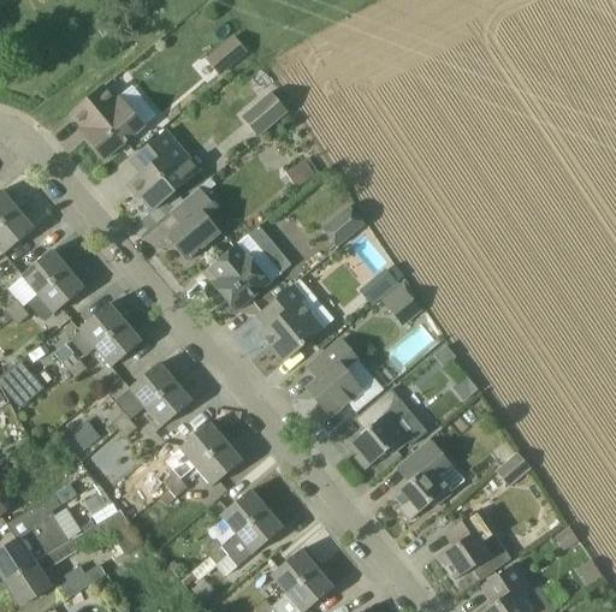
[(234,33),(206,57),(219,75),(248,51),(234,33)]
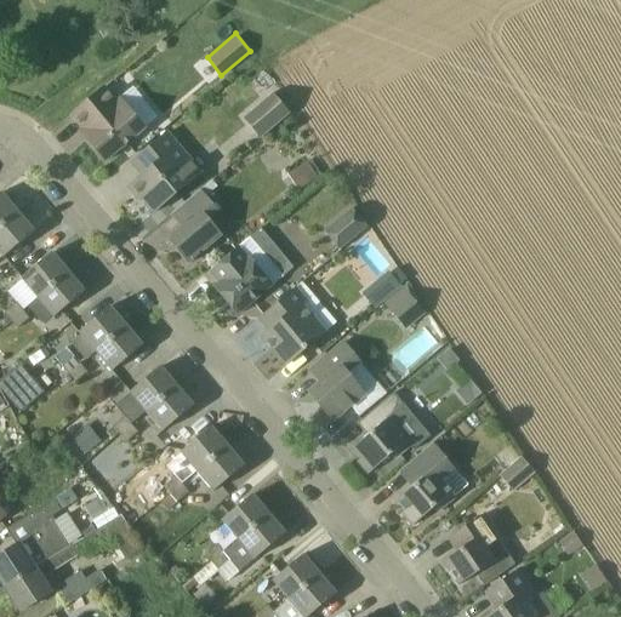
[(106,159),(144,126),(118,93),(115,96),(106,85),(72,113),(90,133),(86,137),(106,159)]
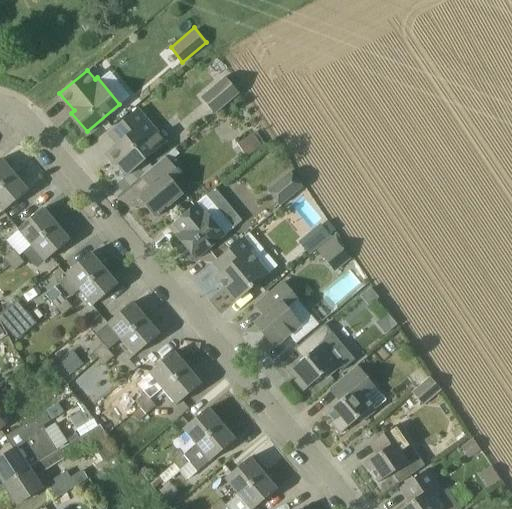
[(216,112),(239,92),(225,75),(201,94),(216,112)]
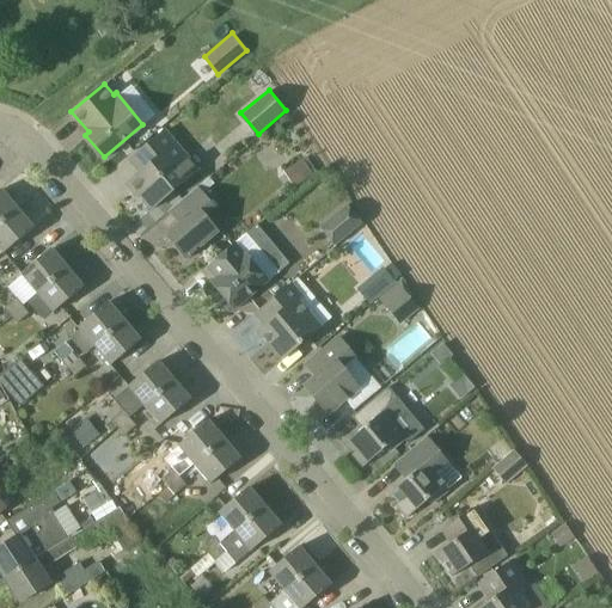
[(164,200),(199,167),(164,126),(127,158),(139,172),(126,183),(135,195),(138,192),(151,207),(160,197),(164,200)]
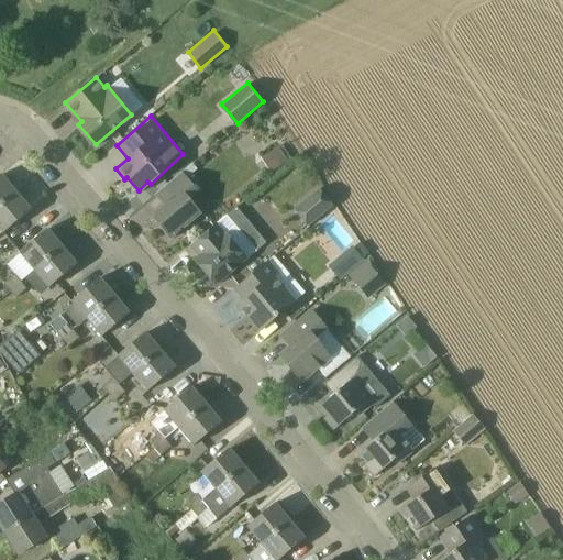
[(282,143),(265,154),(274,168),(291,157),(282,143)]
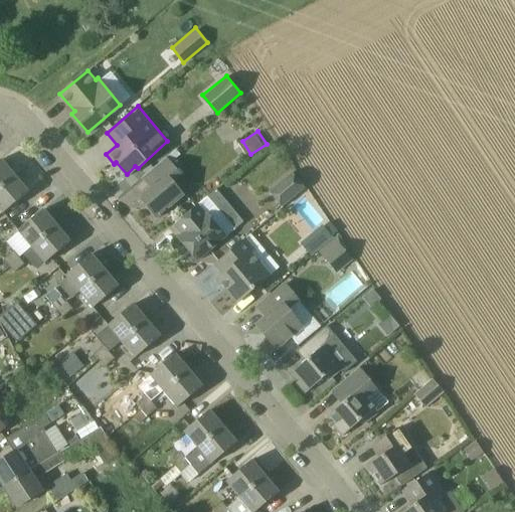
[(156,217),(184,193),(173,180),(181,173),(166,156),(142,177),(150,187),(139,197),(156,217)]
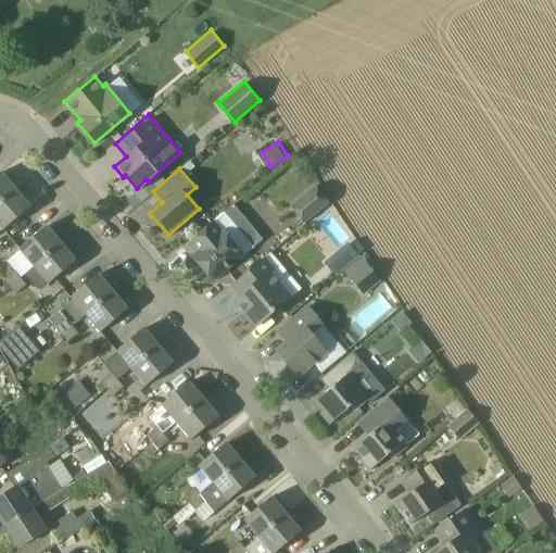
[(0,201),(15,188),(1,171),(0,171),(0,201)]
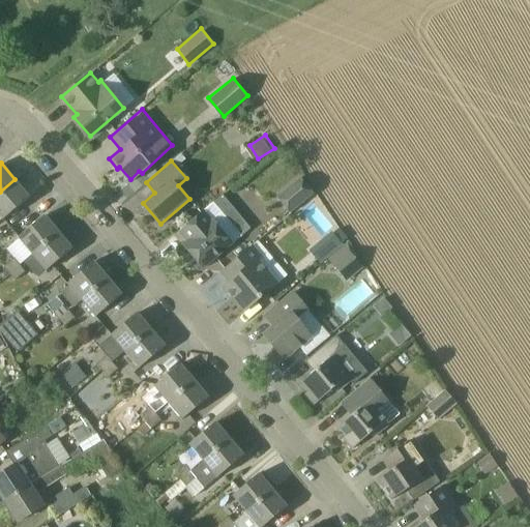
[(289,212),(313,193),(299,176),(276,196),(289,212)]
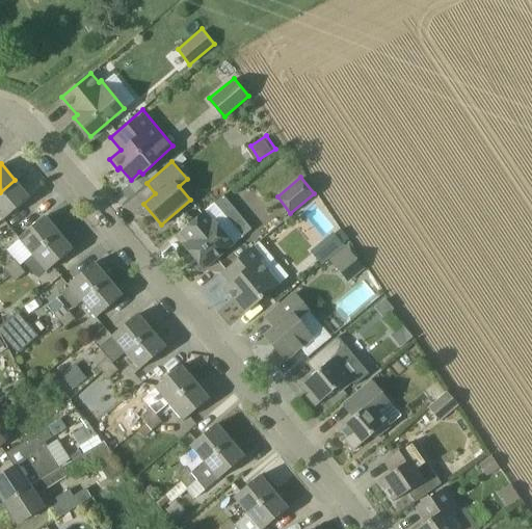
[(0,216),(2,219),(14,210),(29,196),(15,180),(0,192),(0,216)]
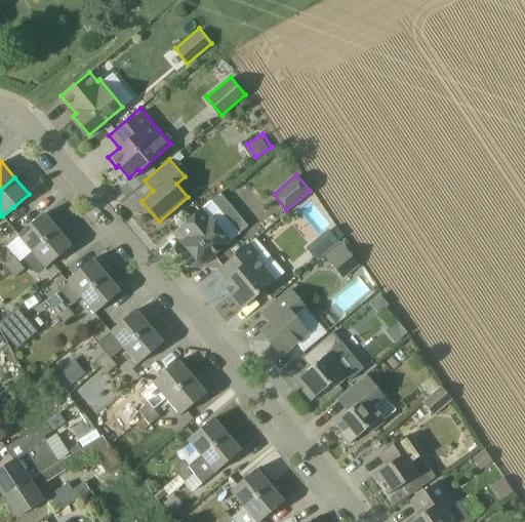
[(201,265),(248,225),(220,191),(177,228),(191,243),(186,247),(201,265)]
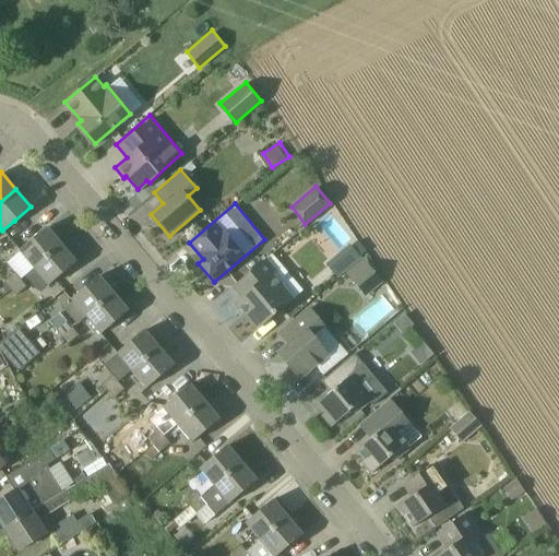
[(33,267),(61,243),(47,225),(19,249),(33,267)]
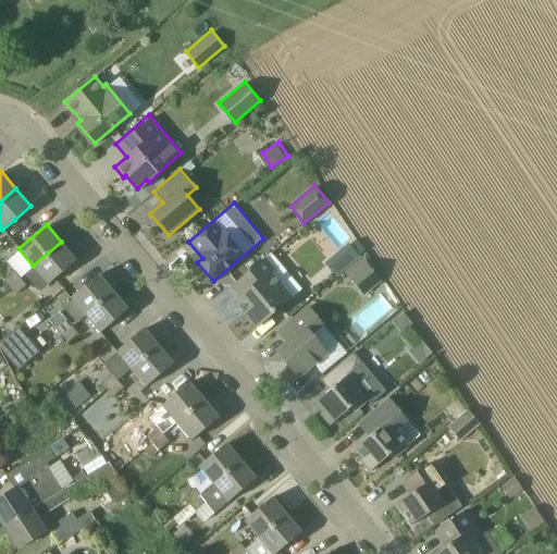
[(48,283),(59,273),(76,259),(61,242),(33,266),(48,283)]
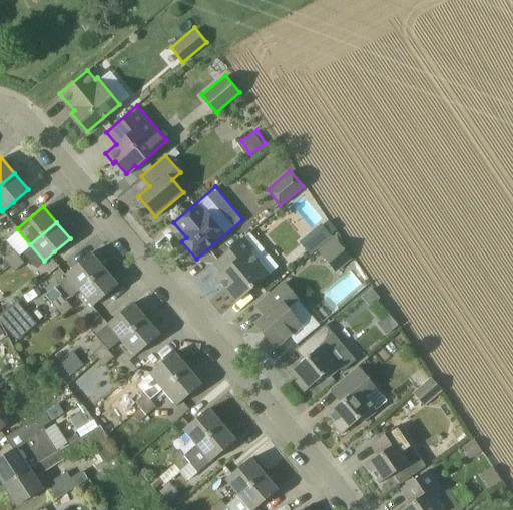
[(316,235),(322,242),(336,230),(330,223),(316,235)]
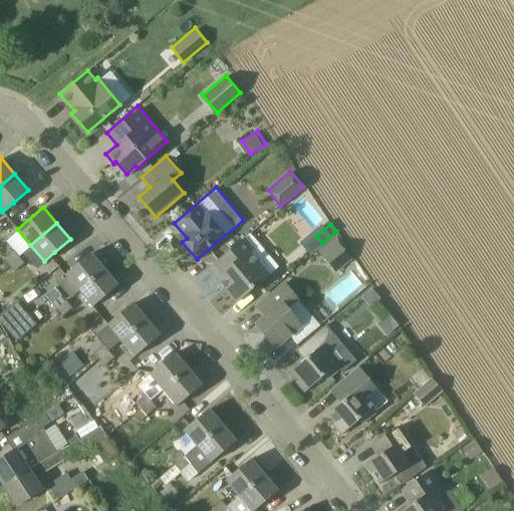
[(237,300),(279,265),(258,241),(256,243),(248,233),(215,261),(223,271),(217,277),(237,300)]
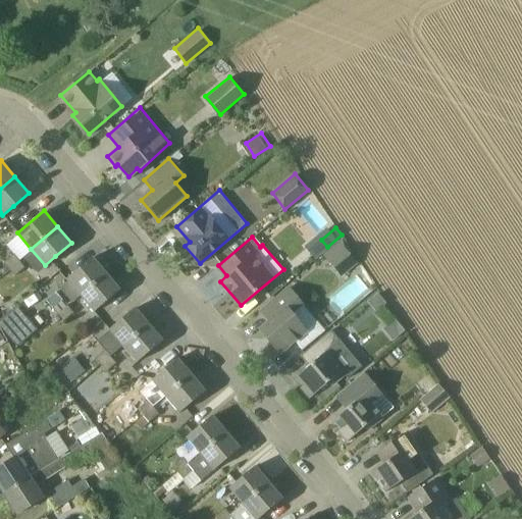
[(324,249),(313,237),(304,245),(315,257),(324,249)]
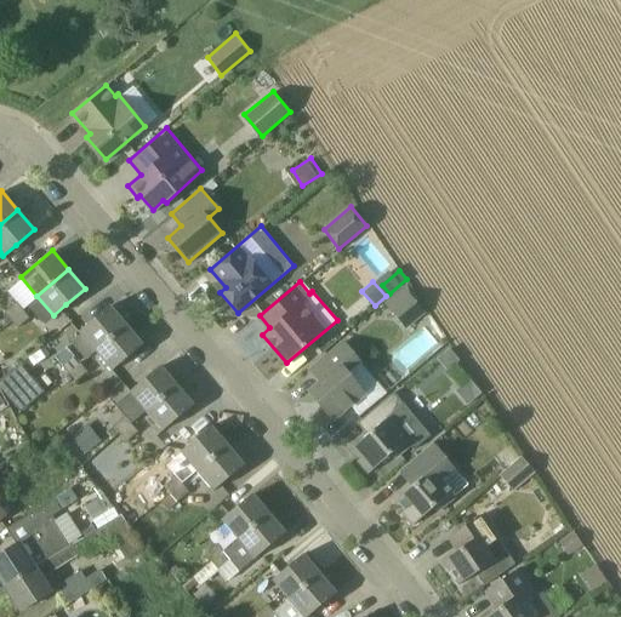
[(425,309),(403,284),(391,293),(391,295),(387,297),(392,302),(388,306),(404,326),(425,309)]
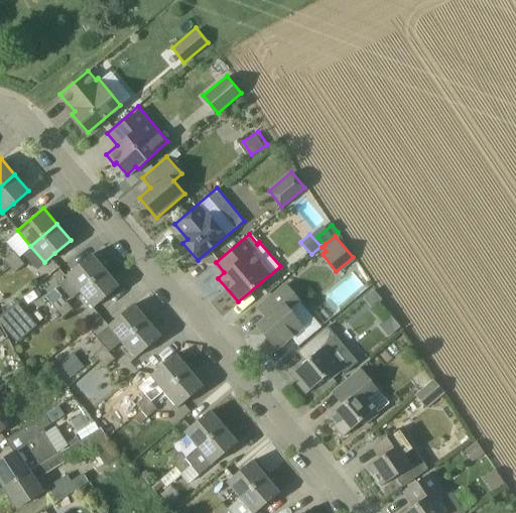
[(9,264),(18,256),(13,250),(4,258),(9,264)]
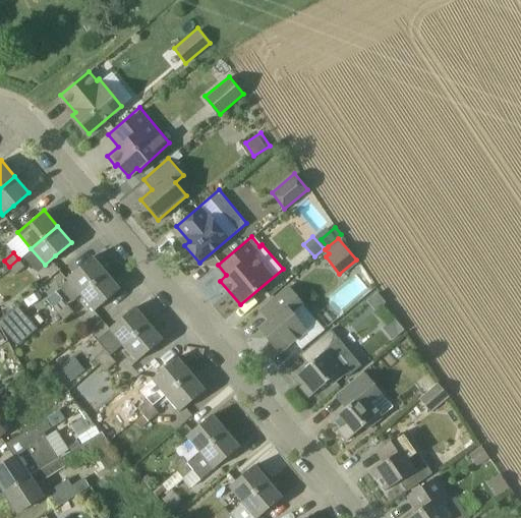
[(79,294),(106,272),(93,255),(66,277),(67,279),(59,285),(71,300),(79,294)]
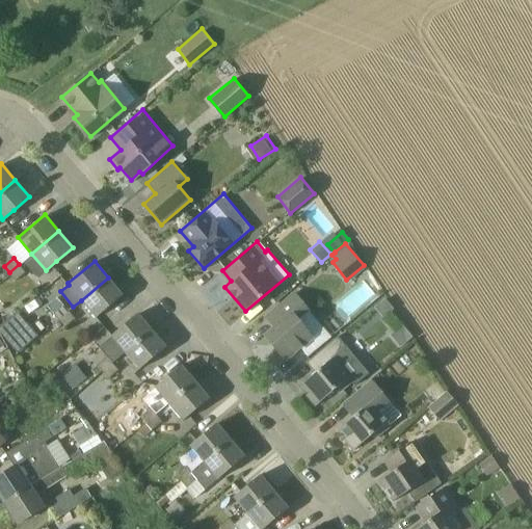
[(16,280),(25,271),(19,264),(9,272),(16,280)]
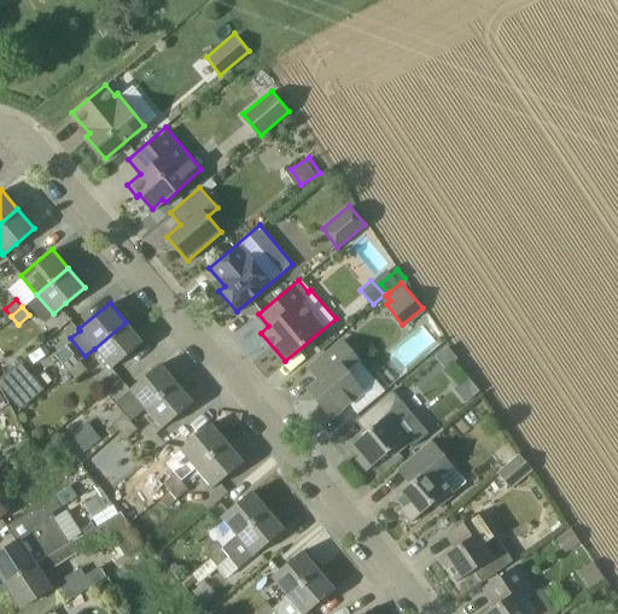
[(110,368),(143,341),(126,322),(94,349),(110,368)]
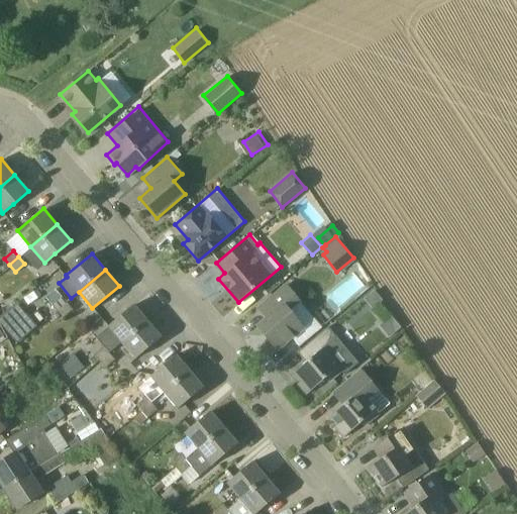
[(277,348),(315,317),(287,283),(257,307),(267,317),(256,325),(277,348)]
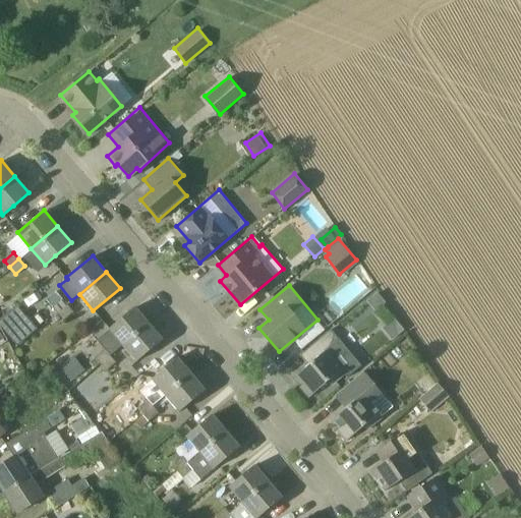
[(374,308),(385,301),(377,291),(366,299),(374,308)]
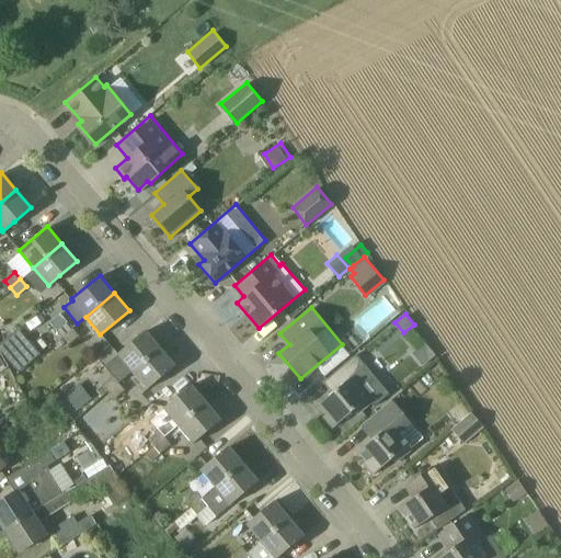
[(63,337),(72,328),(66,320),(56,329),(63,337)]
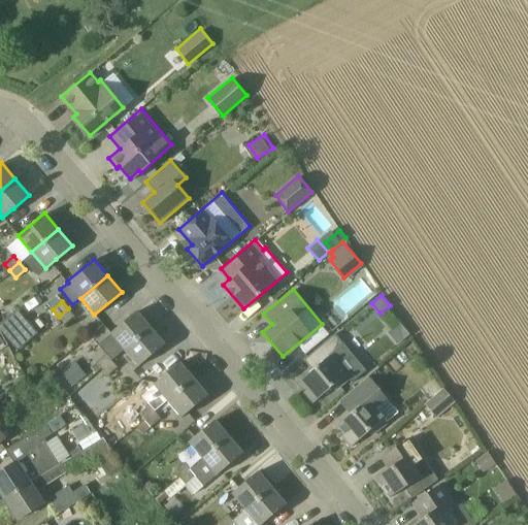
[(64,323),(73,315),(68,308),(59,317),(64,323)]
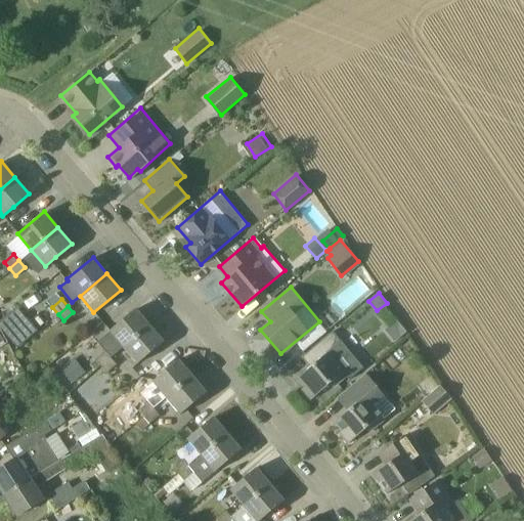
[(122,346),(149,323),(135,307),(108,330),(122,346)]
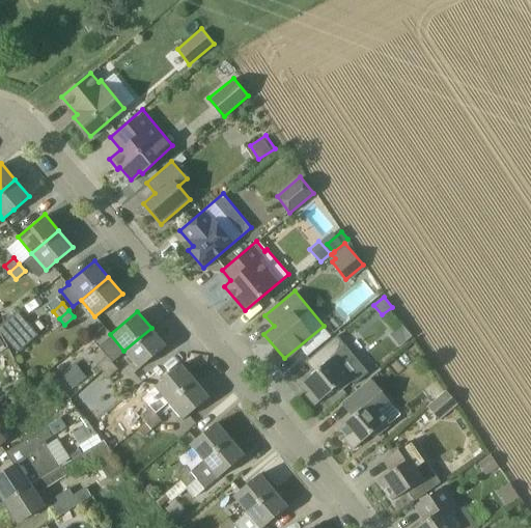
[(21,313),(0,331),(17,351),(37,333),(21,313)]
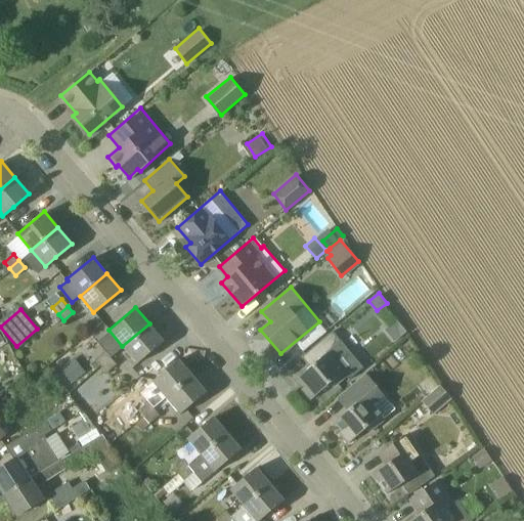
[(136,362),(147,353),(163,340),(149,323),(122,346),(136,362)]
